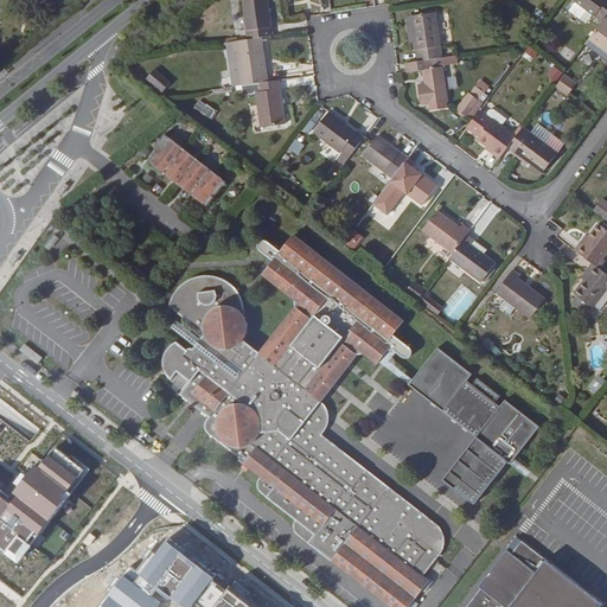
[(269,0),(243,0),(249,40),(263,38),(274,37),(269,0)]
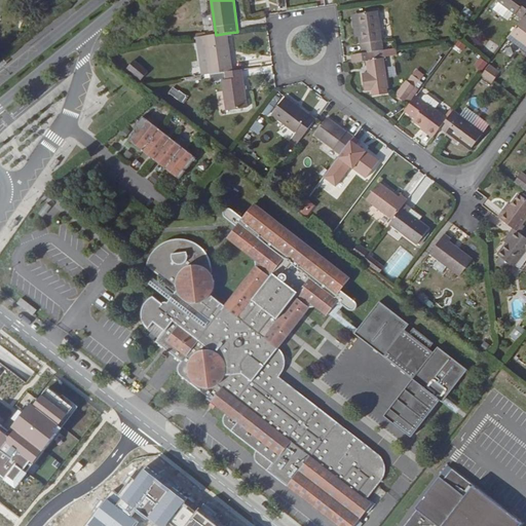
[(512,35),(525,46),(525,0),(500,0),(499,2),(500,2),(510,10),(523,20),(512,35)]
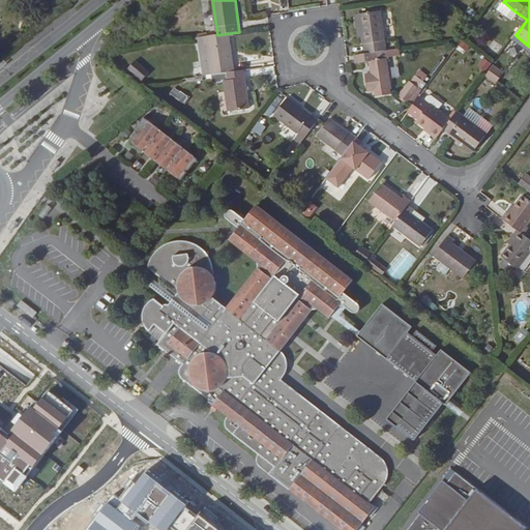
[(513,10),(504,2),(499,9),(508,17),(513,10)]
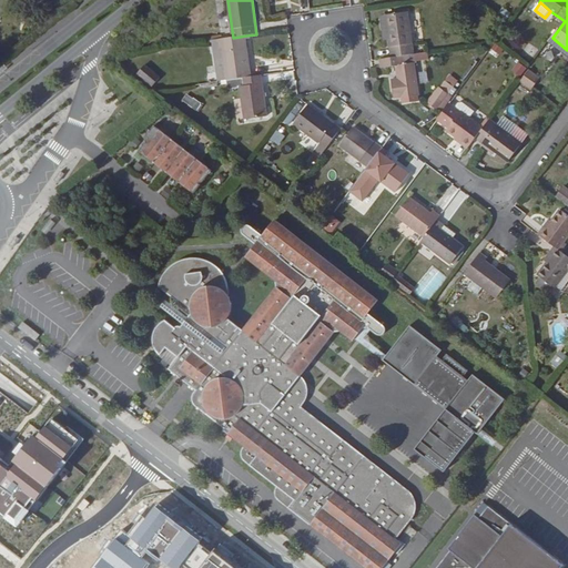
[(415,54),(409,11),(386,13),(389,41),(392,58),(382,59),(383,68),(396,66),(398,79),(392,79),(394,97),(401,97),(401,99),(421,97),(415,62),(405,64),(404,56),(415,54)]
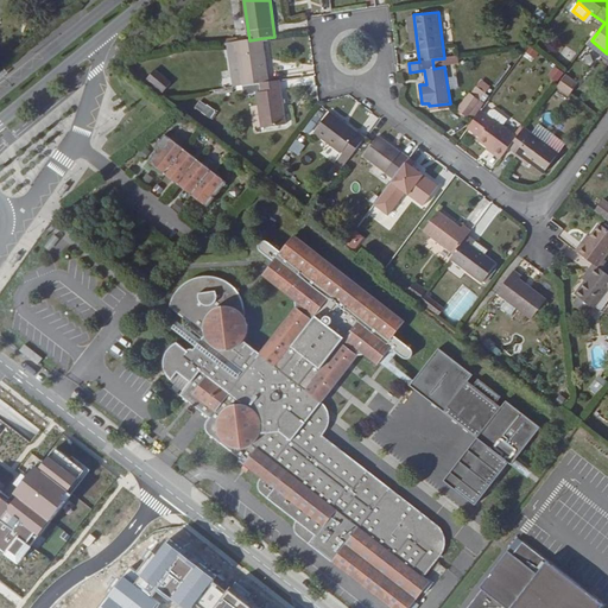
[(241,63),(245,86),(255,84),(270,82),(264,38),(249,40),(239,42),(241,63)]
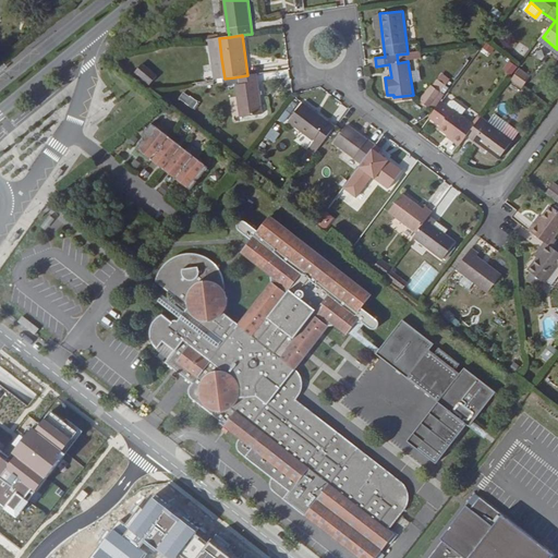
[(221,79),(225,79),(221,58),(219,38),(216,38),(209,39),(213,60),(216,80),(219,80),(221,79)]
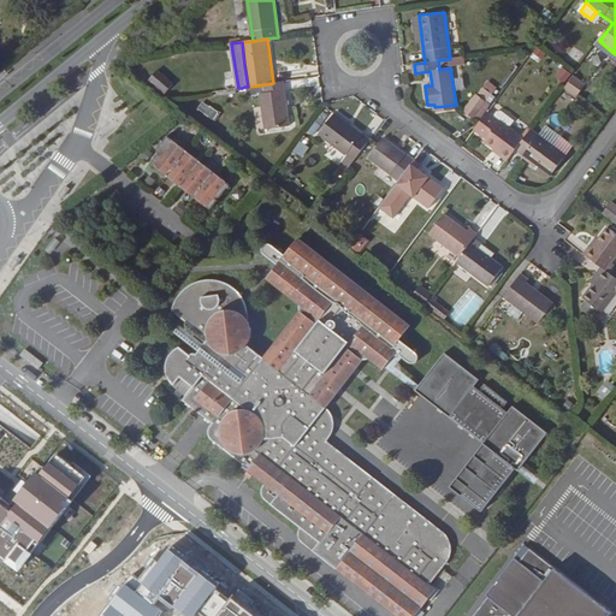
[(574,55),(568,63),(576,70),(582,61),(574,55)]
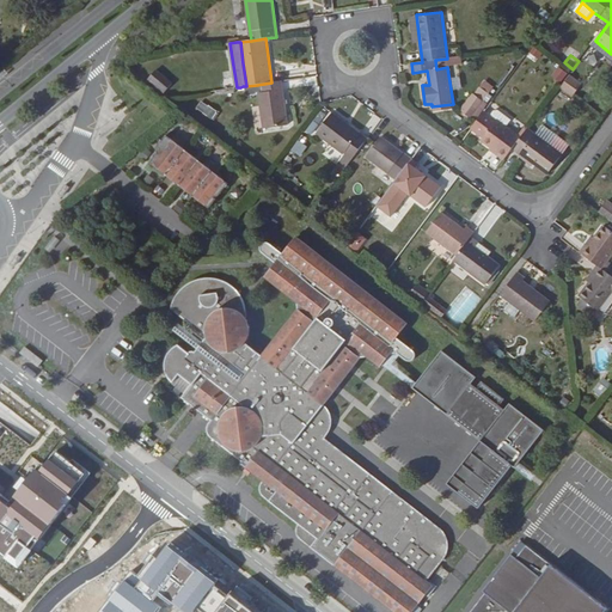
[(154,66),(146,77),(163,91),(171,80),(154,66)]
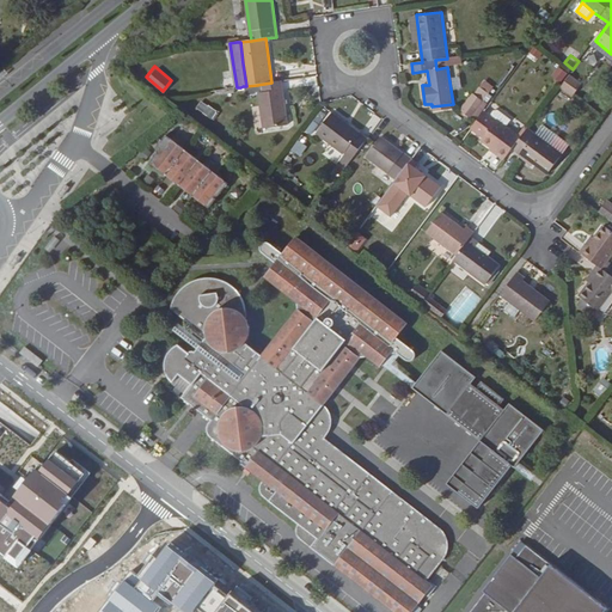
[(494,80),(499,84),(510,69),(505,66),(494,80)]
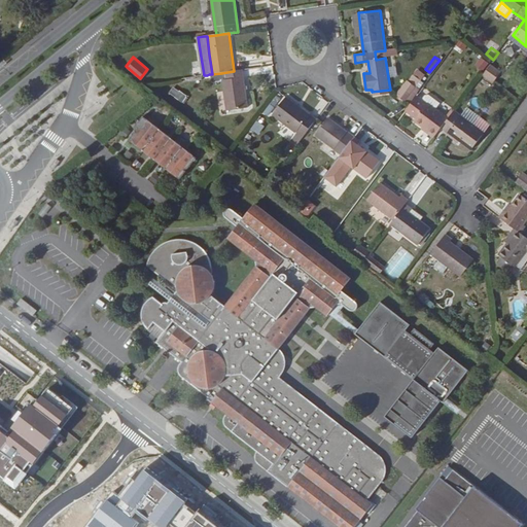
[(483,71),(488,62),(479,57),(473,66),(483,71)]
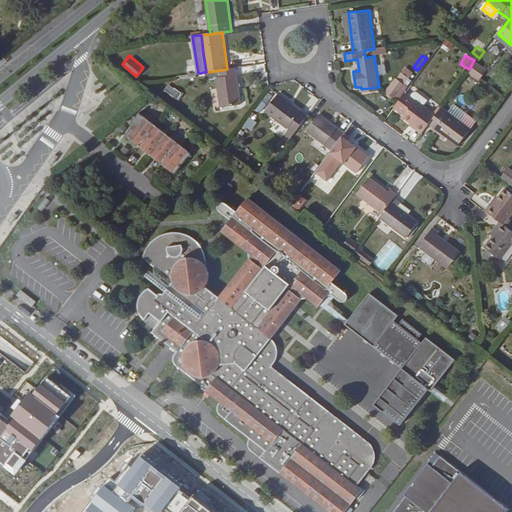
[(476,64),(469,74),(480,82),(487,72),(476,64)]
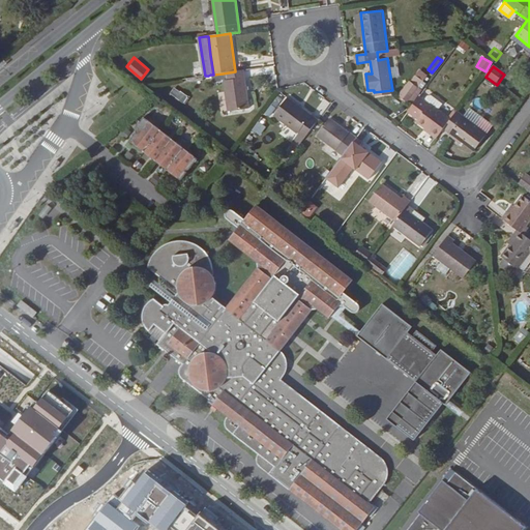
[(246,108),(241,70),(235,71),(223,74),(213,75),(210,75),(208,76),(210,82),(221,81),(225,111),(246,108)]
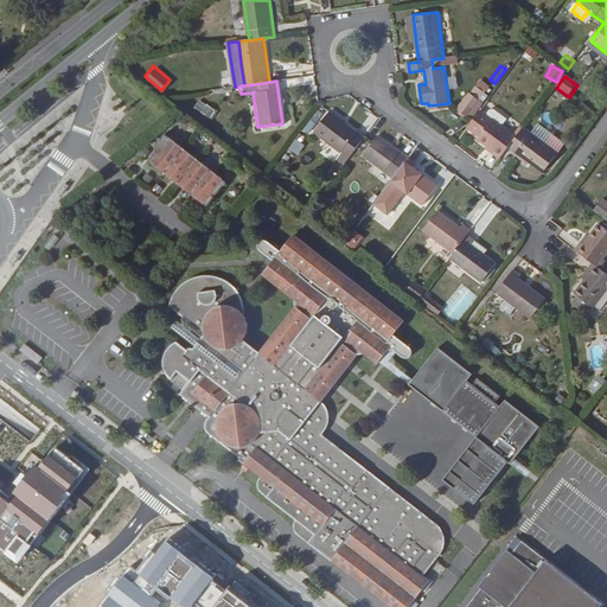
[(460,108),(470,115),(481,100),(472,93),(460,108)]
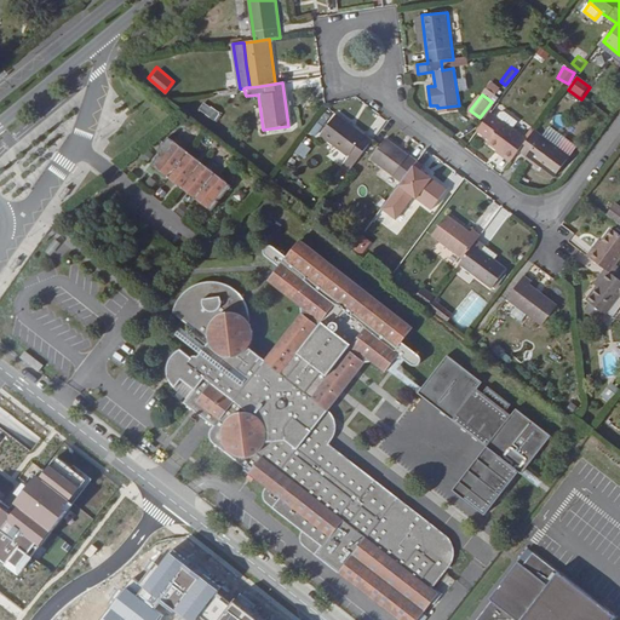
[(498,116),(514,128),(520,122),(506,112),(503,112),(498,116)]
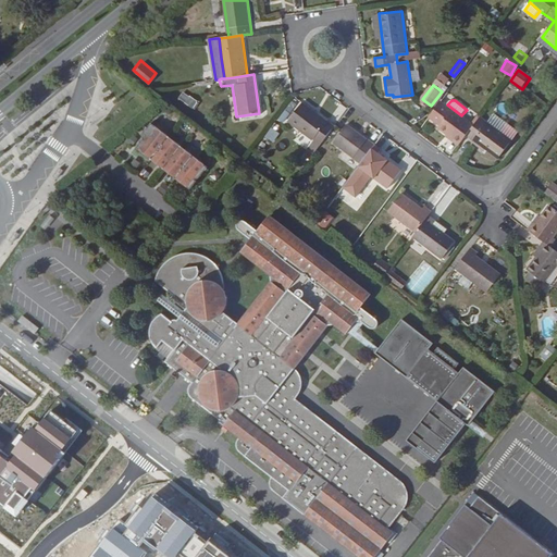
[(460,145),(467,136),(498,161),(514,143),(482,116),(474,126),(461,115),(447,104),(442,101),(430,118),(440,125),(438,127),(460,145)]
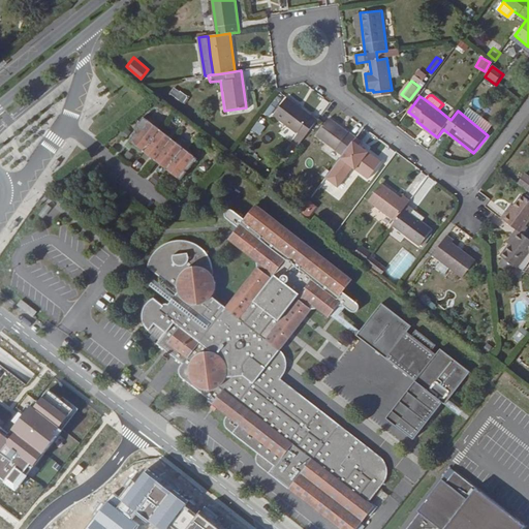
[(299,146),(318,120),(287,97),(275,115),(298,132),(291,141),(299,146)]
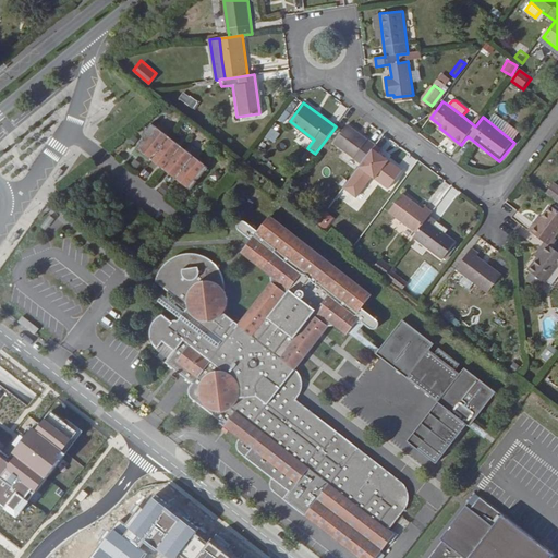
[(208,168),(152,122),(143,133),(146,136),(146,140),(148,142),(145,145),(142,142),(136,148),(159,165),(160,162),(162,164),(162,165),(162,167),(165,169),(167,170),(169,170),(170,170),(171,171),(170,173),(191,191),(196,184),(193,182),(195,179),(197,180),(199,180),(208,168)]
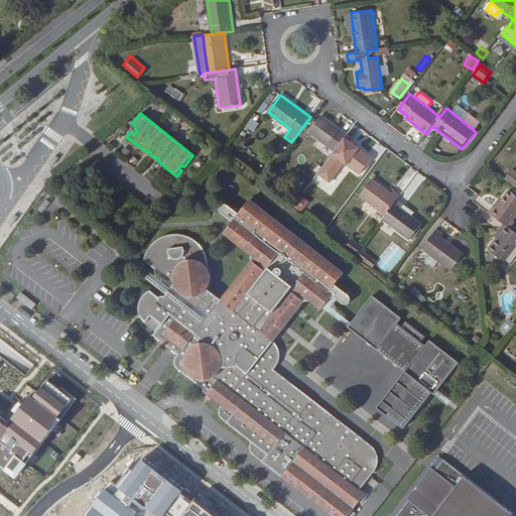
[(333,153),(360,174),(373,157),(366,152),(353,142),(355,138),(321,114),(308,131),(335,151),(333,153)]
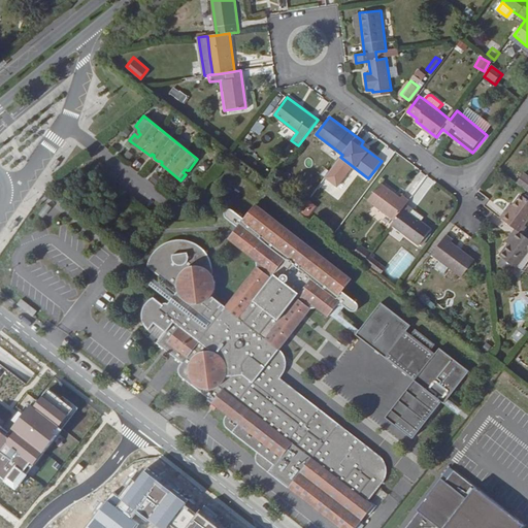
[(261,134),(264,124),(255,121),(251,131),(261,134)]
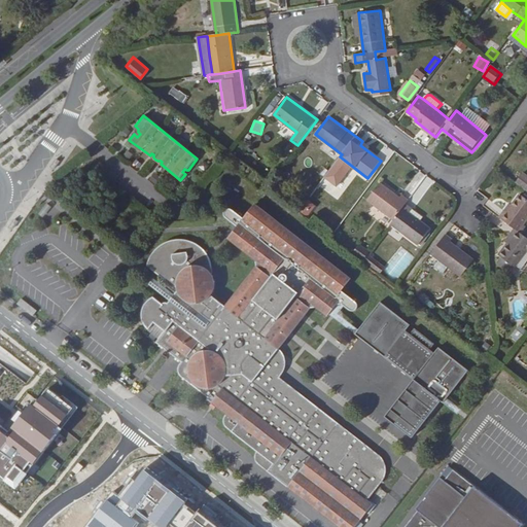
[(362,141),(360,145),(374,155),(377,152),(362,141)]
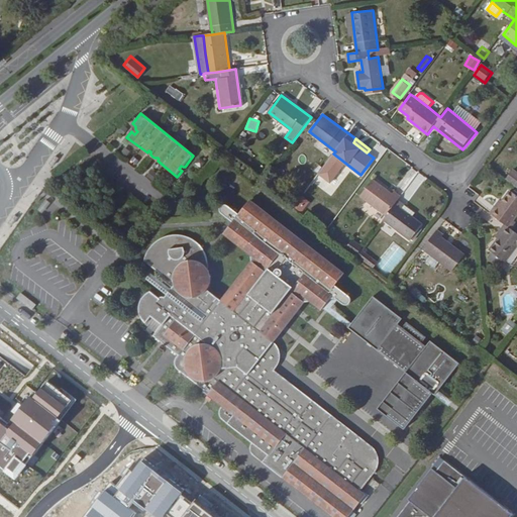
[(56,156),(49,163),(53,166),(59,158),(56,156)]
